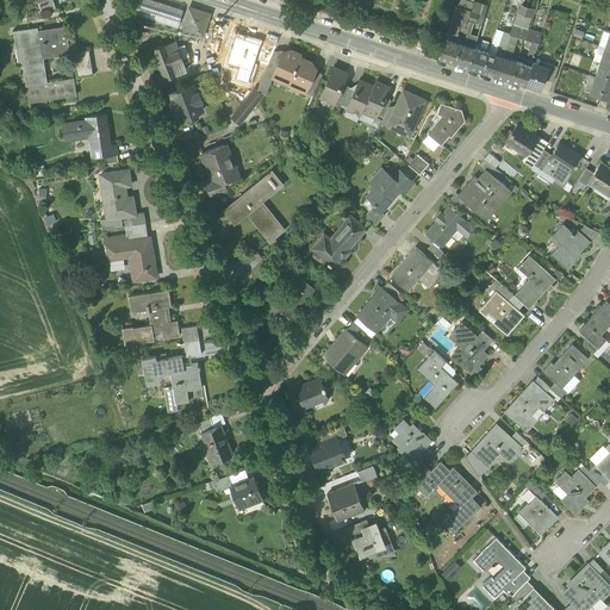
[(38,0),(37,0),(41,10),(55,8),(51,0),(38,0)]
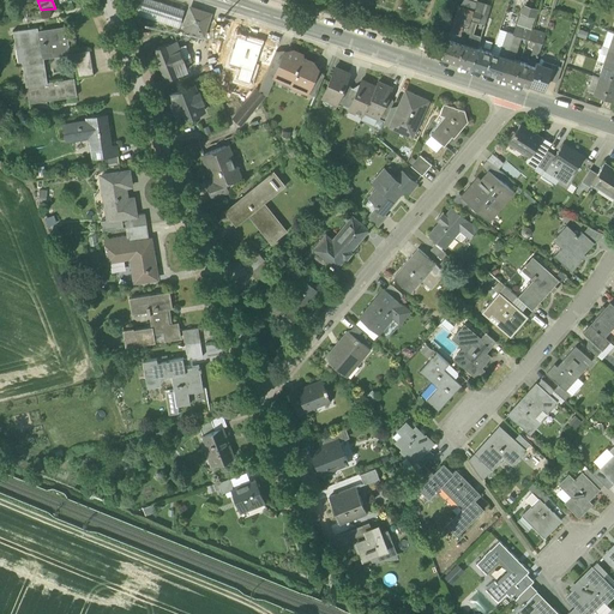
[(133,0),(131,12),(174,25),(180,22),(184,10),(151,0),(133,0)]
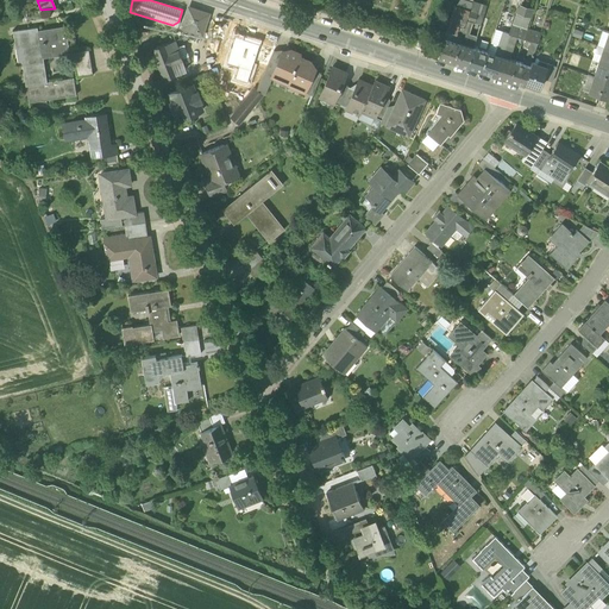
[(458,0),(456,5),(470,10),(473,1),(473,0),(458,0)]
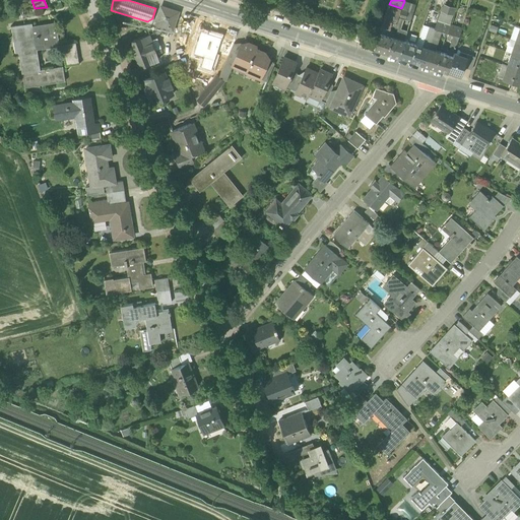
[(408,10),(413,12),(416,4),(404,1),(401,8),(408,10)]
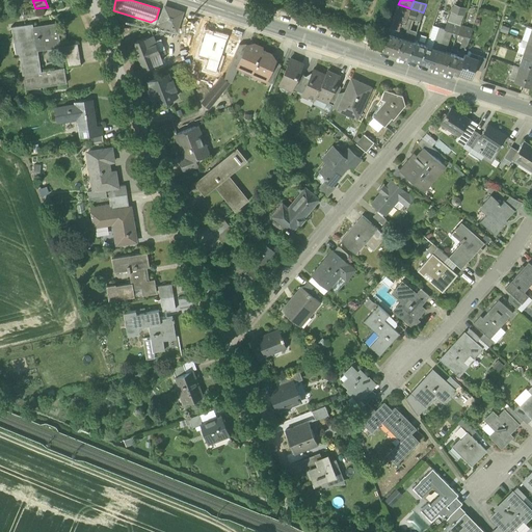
[(403,31),(407,17),(410,8),(398,4),(395,14),(388,33),(397,36),(399,29),(403,31)]
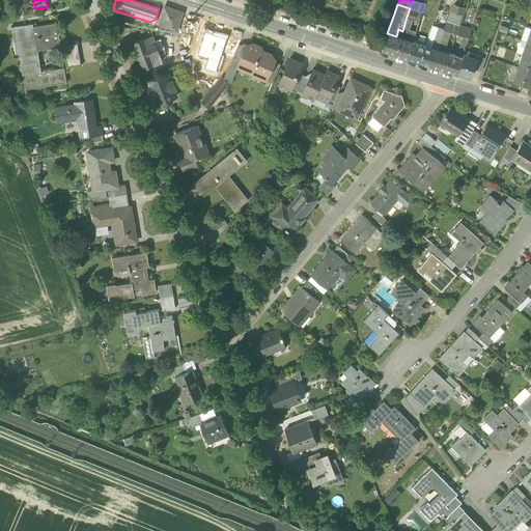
[(450,31),(455,33),(458,25),(464,7),(453,4),(448,21),(447,21),(444,29),(450,31)]
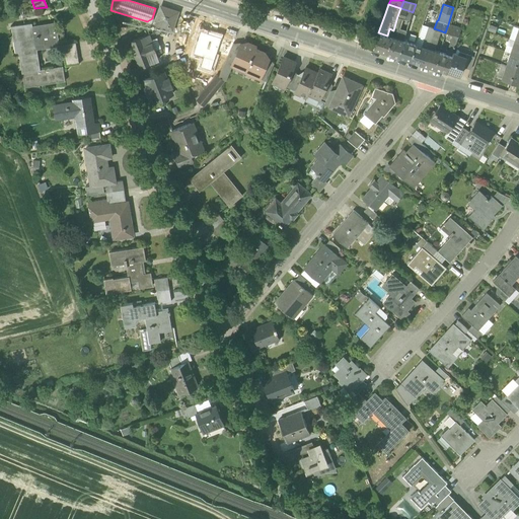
[(172,30),(172,28),(155,23),(159,11),(163,9),(160,5),(154,24),(172,30)]
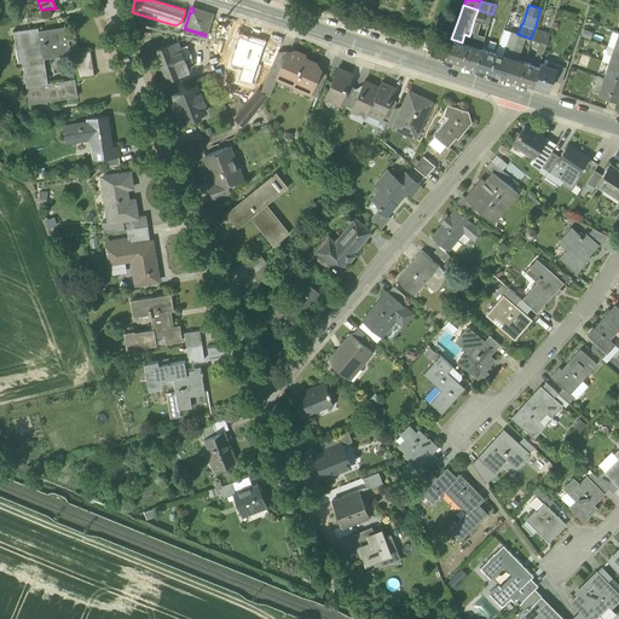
[(191,6),(195,11),(207,16),(209,21),(206,34),(206,36),(214,13),(191,6)]
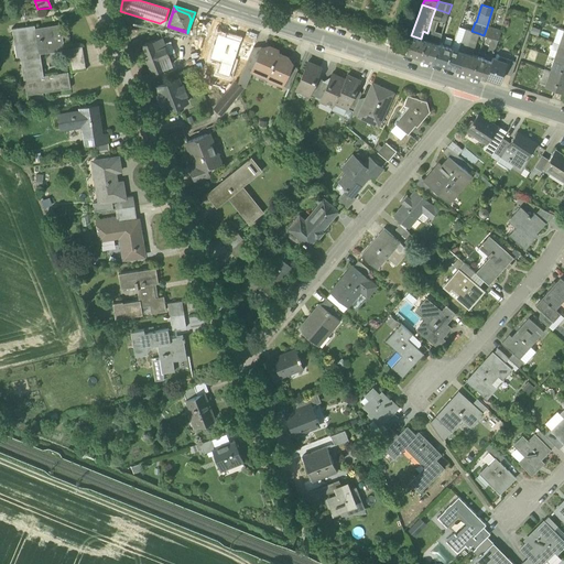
[(443,11),(435,9),(432,18),(438,20),(437,21),(440,21),(443,11)]
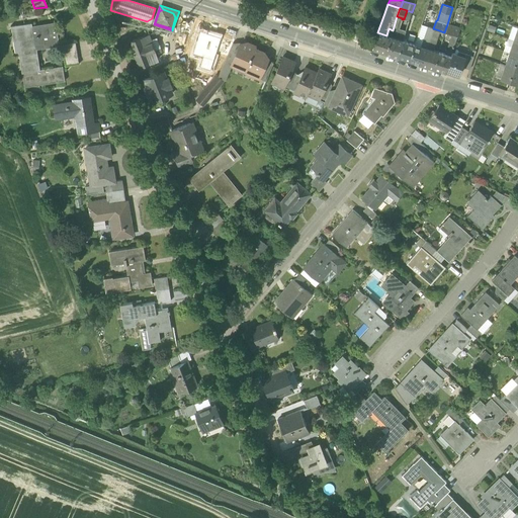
[(155,23),(172,28),(175,17),(173,13),(163,9),(159,11),(155,23)]
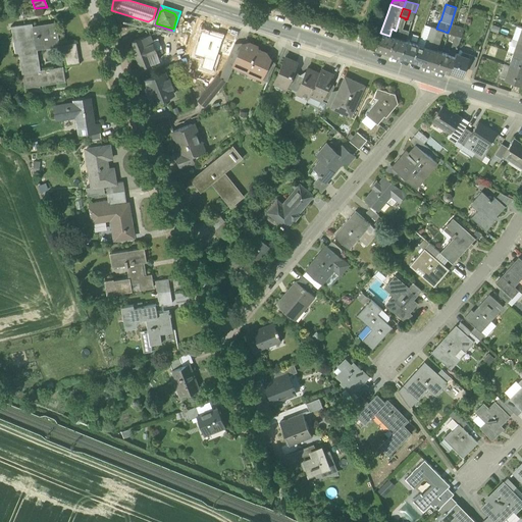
[(406,41),(410,32),(409,31),(404,29),(403,33),(401,33),(402,29),(405,19),(406,18),(400,16),(396,31),(394,37),(406,41)]
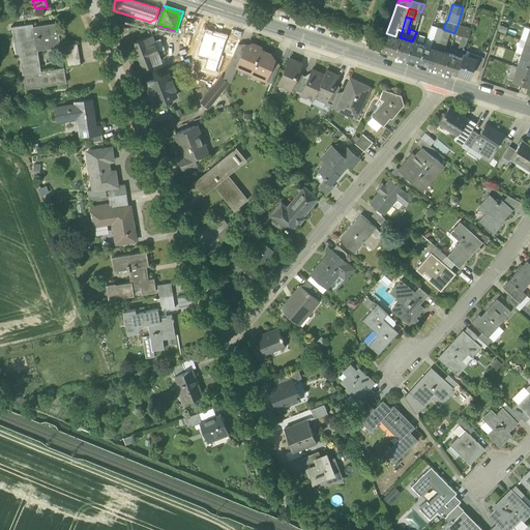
[(22,53),(25,74),(38,71),(34,49),(60,45),(57,24),(37,27),(36,26),(33,27),(32,24),(13,26),(17,41),(20,40),(22,53)]
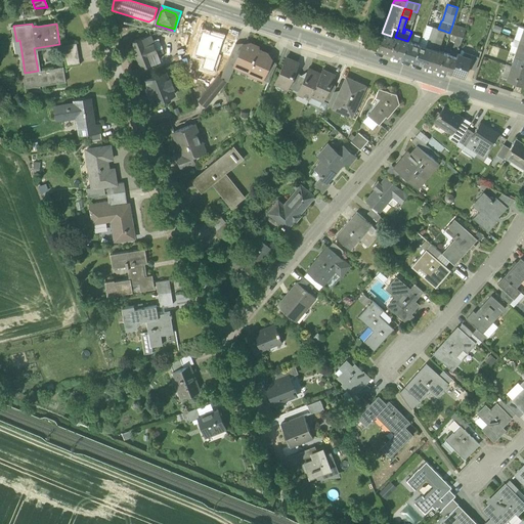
[(451,33),(456,35),(463,37),(466,29),(454,25),(451,33)]
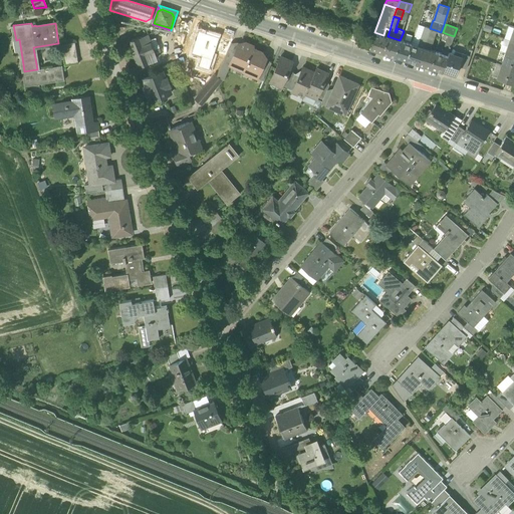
[(16,40),(13,25),(11,26),(15,52),(21,51),(19,39),(16,40)]
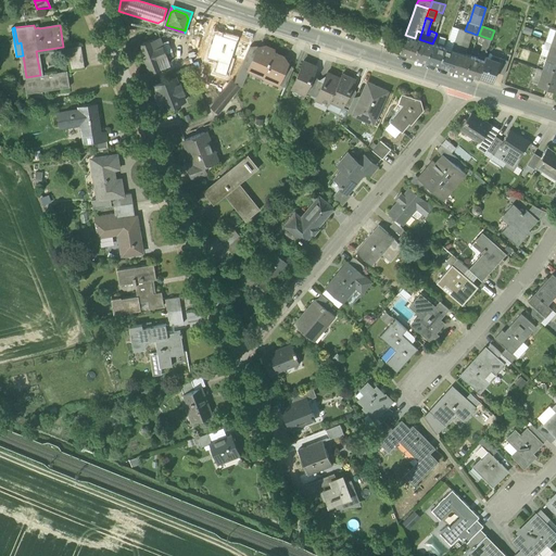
[(555,27),(555,29),(551,42),(546,57),(542,70),(536,84),(555,90),(555,27)]
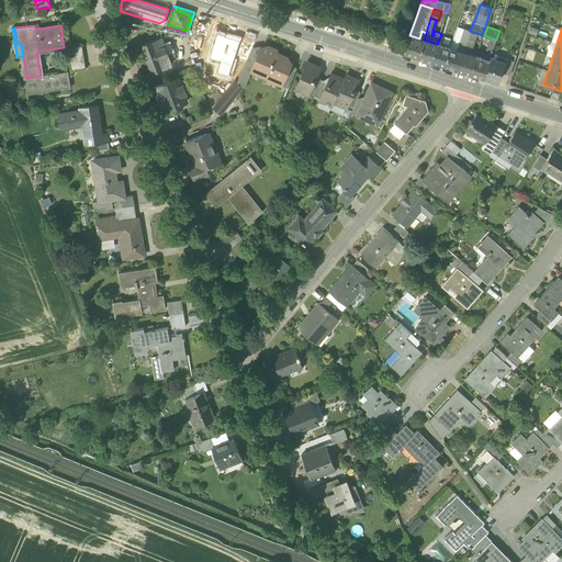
[(464,29),(457,51),(462,52),(469,33),(470,31),(464,29)]
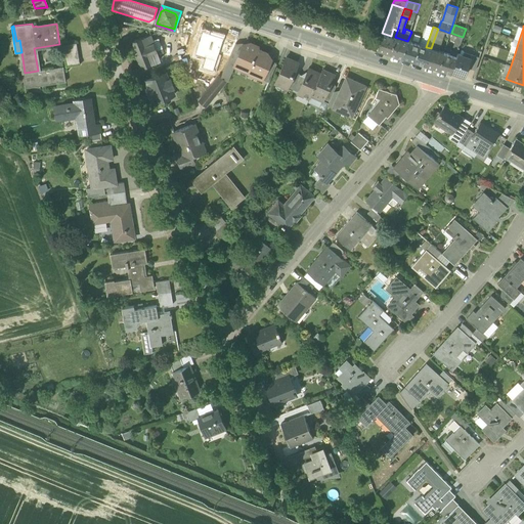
[(218,53),(223,37),(202,31),(194,54),(204,57),(201,67),(213,71),(218,53)]
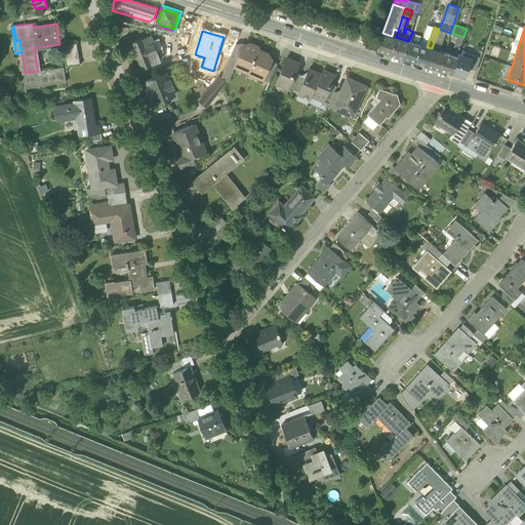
[(438,31),(432,48),(439,50),(445,33),(438,31)]
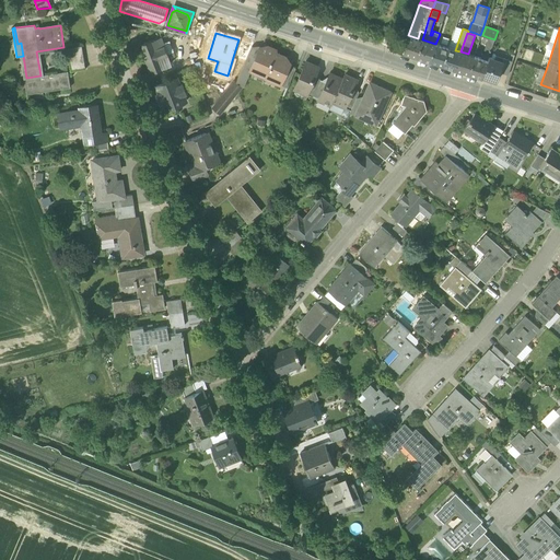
[(403,51),(417,57),(422,39),(418,38),(408,35),(403,51)]
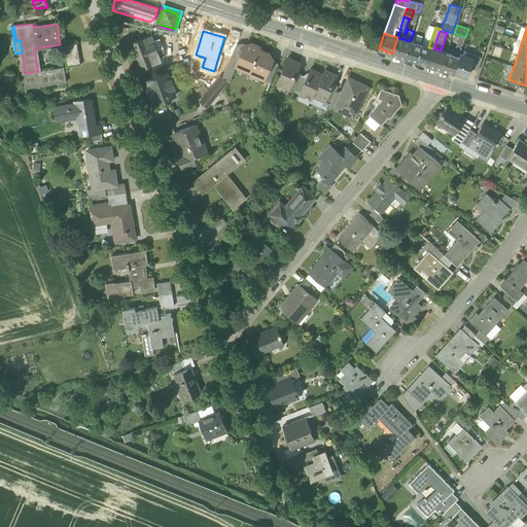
[(151,35),(144,38),(147,46),(154,43),(153,41),(151,35)]
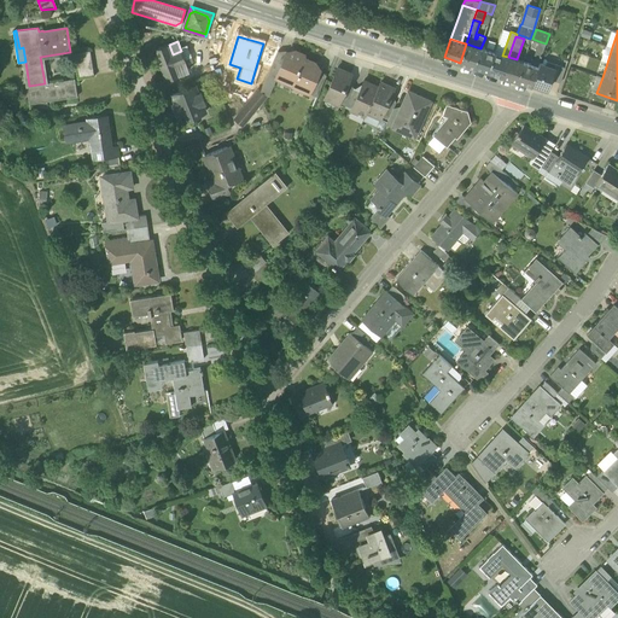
[(540,63),(546,44),(538,41),(531,64),(537,66),(538,63),(540,63)]
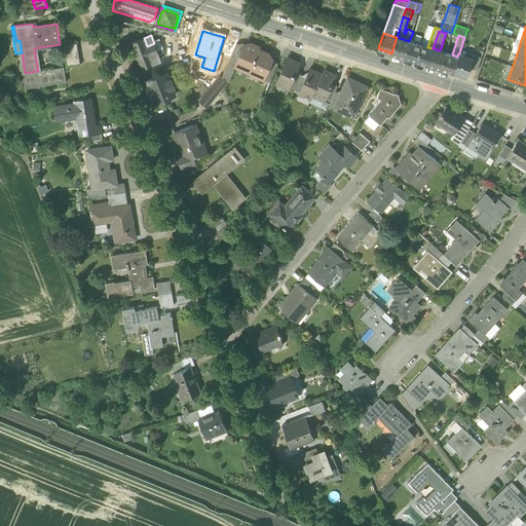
[(224,37),(219,53),(230,57),(235,44),(238,39),(225,36),(224,37)]
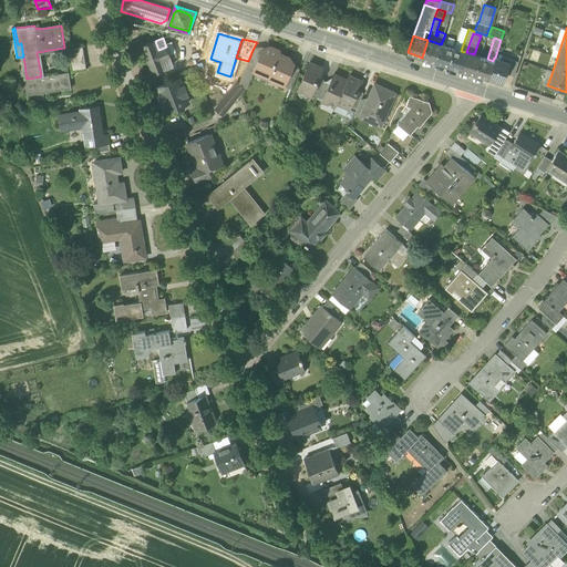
[(422,58),(434,61),(441,44),(428,40),(422,58)]
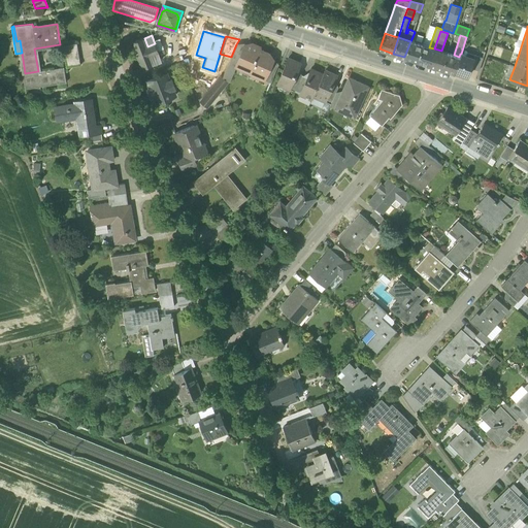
[(158,52),(155,43),(147,46),(144,38),(143,38),(132,42),(139,60),(142,58),(158,52)]
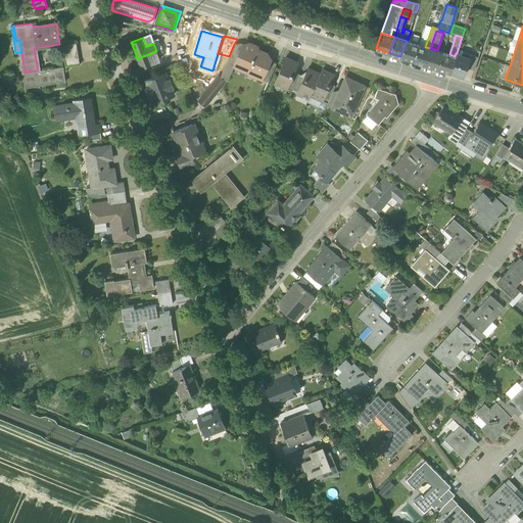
[(158,38),(152,41),(153,43),(156,51),(162,49),(158,38)]
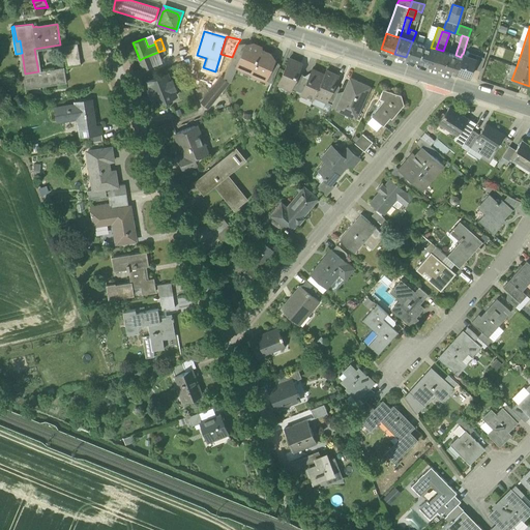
[(406,57),(418,61),(423,45),(412,41),(406,57)]
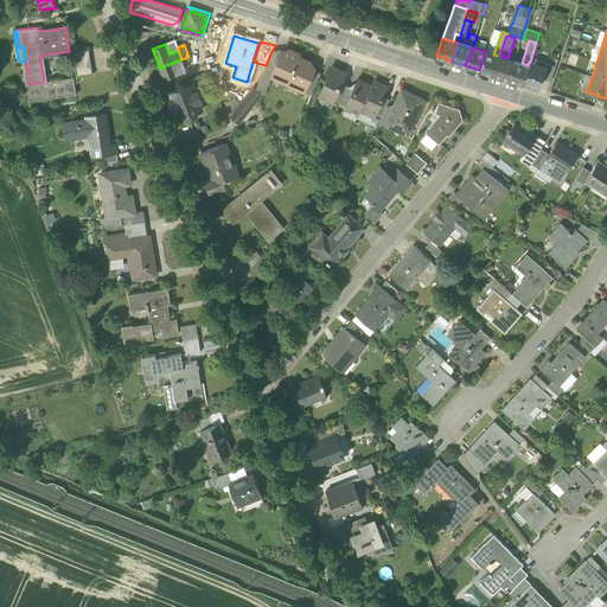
[(72,52),(75,65),(90,63),(89,50),(72,52)]
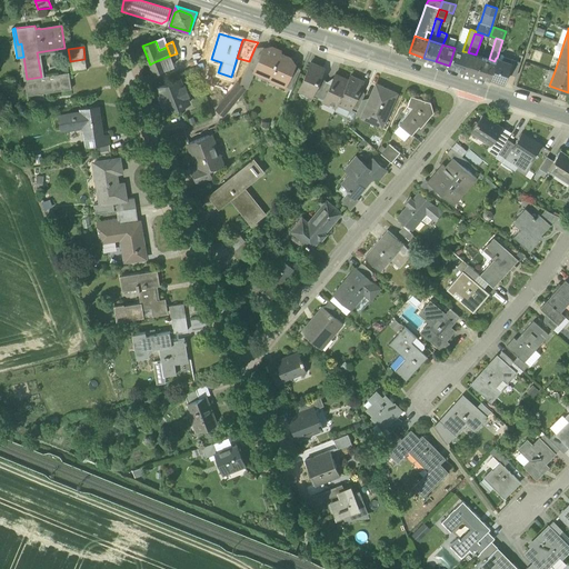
[(256,67),(256,68),(271,73),(280,55),(279,51),(271,47),(263,48),(262,51),(256,67)]
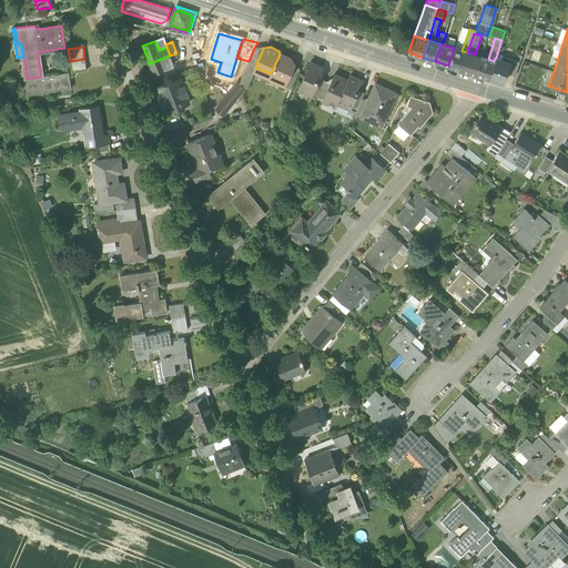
[(64,50),(64,48),(37,52),(41,77),(43,77),(40,54),(64,50)]
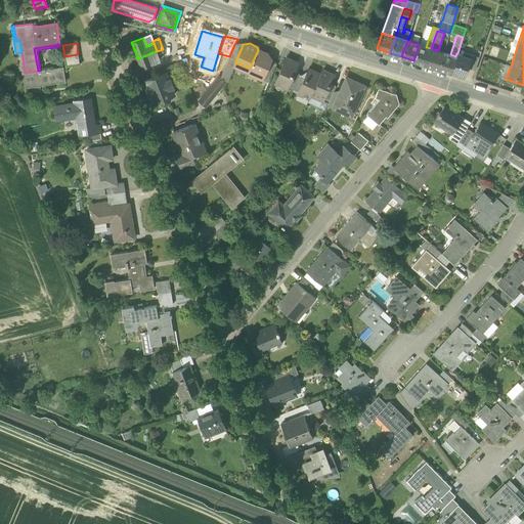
[(234,63),(234,64),(235,62),(235,61),(242,47),(234,44),(229,56),(227,61),(234,63)]
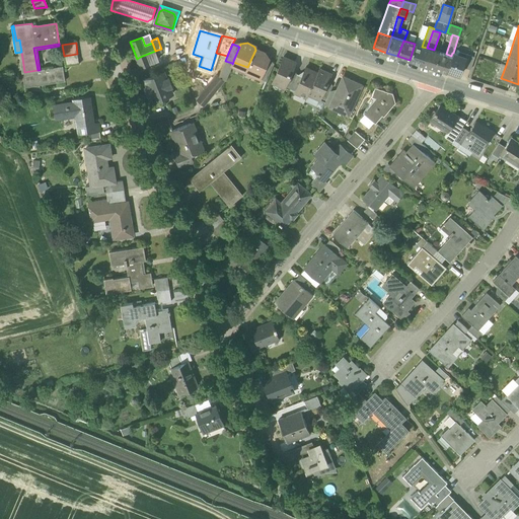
[(410,60),(422,64),(427,48),(422,47),(415,44),(410,60)]
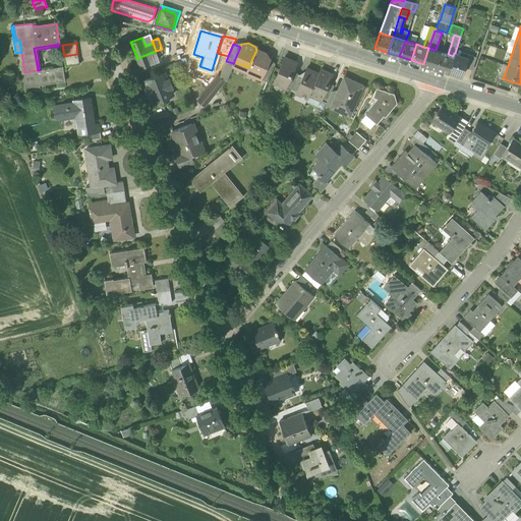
[(441,52),(436,50),(428,48),(423,64),(436,68),(441,52)]
